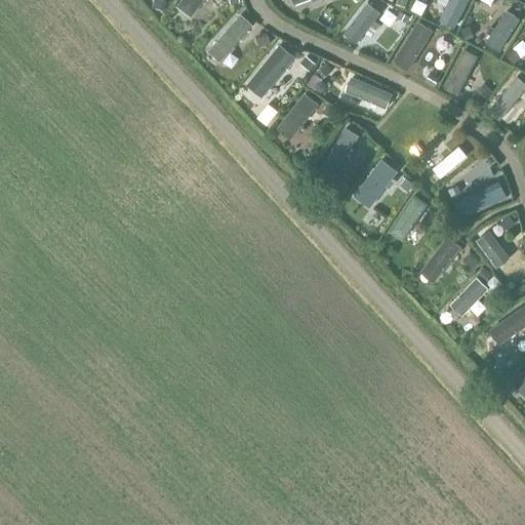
[(192,16),(204,0),(182,0),(177,6),(192,16)]
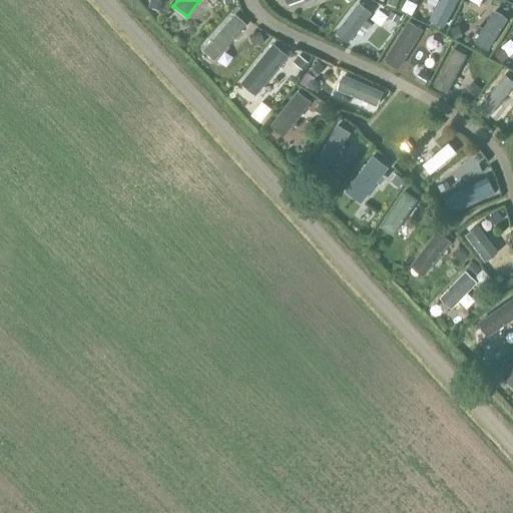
[(371,10),(359,0),(358,0),(335,29),(348,39),(371,10)]
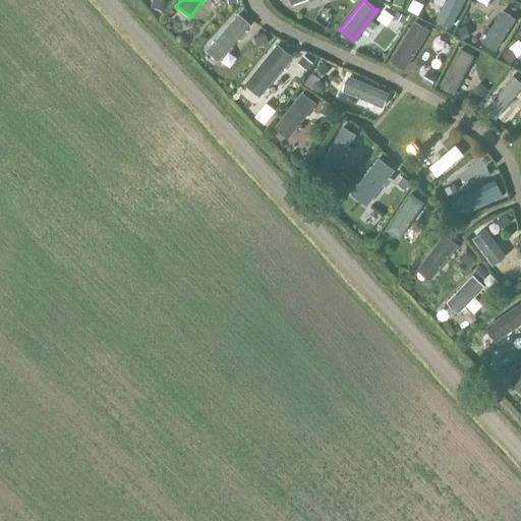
[(458,0),(456,0),(444,37),(456,41),(468,4),(458,0)]
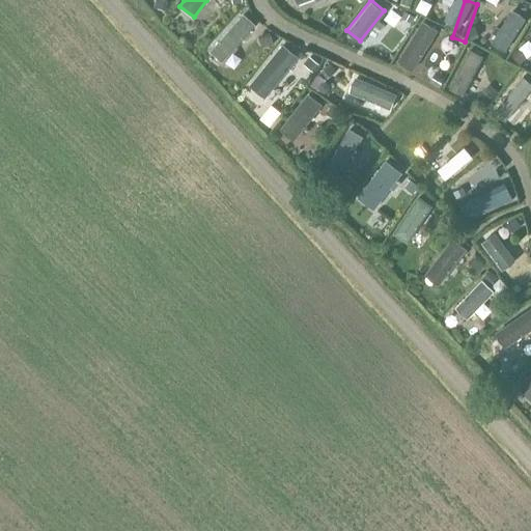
[(505,52),(526,20),(512,11),(501,30),(496,27),(493,33),(497,36),(492,44),(505,52)]
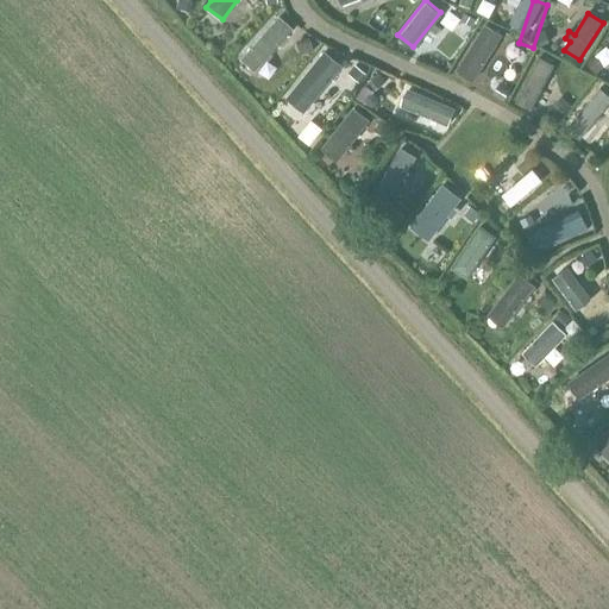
[(270,38),(245,82),(262,90),(286,46),(270,38)]
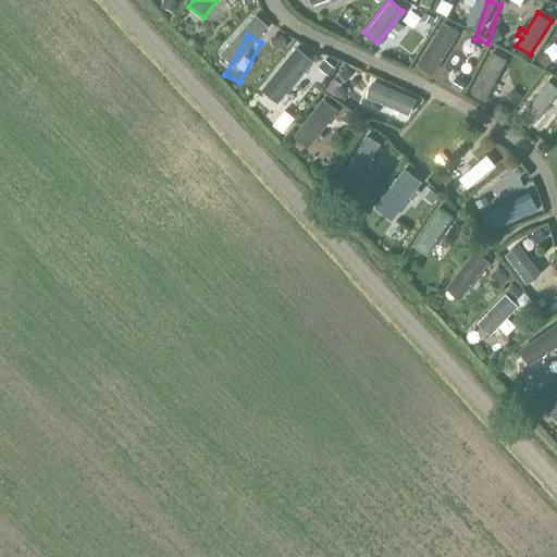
[(296,48),(262,90),(279,103),(312,61),(296,48)]
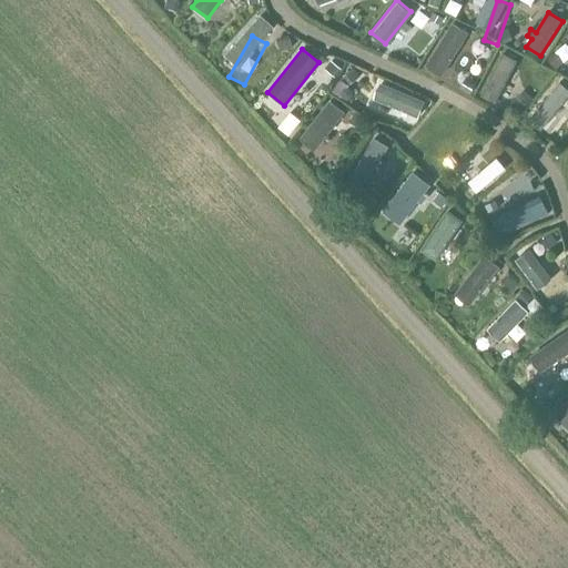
[(495,100),(516,58),(501,50),(480,92),(495,100)]
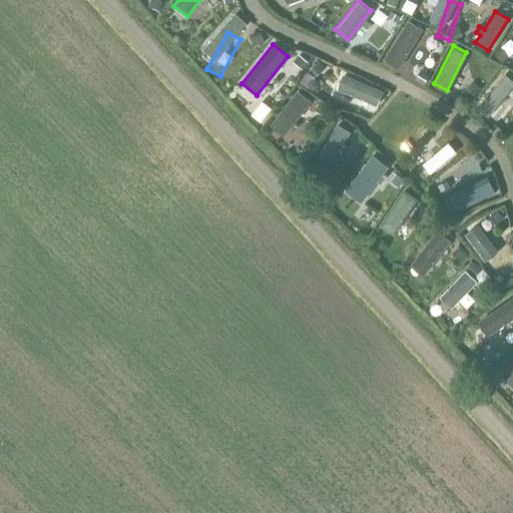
[(512,99),(503,90),(489,106),(484,101),(471,115),(488,131),(512,104),(512,99)]
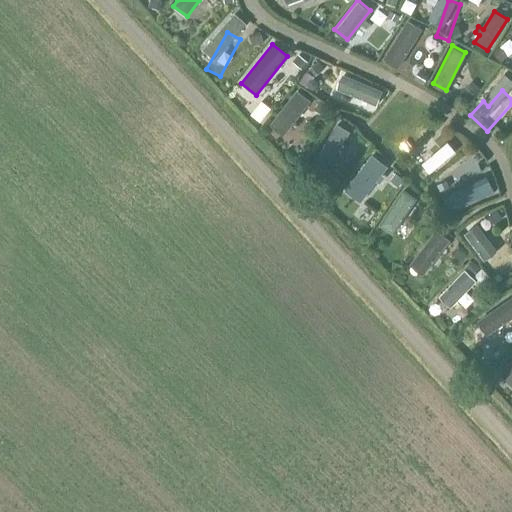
[(284,135),(311,101),(298,91),(271,124),(284,135)]
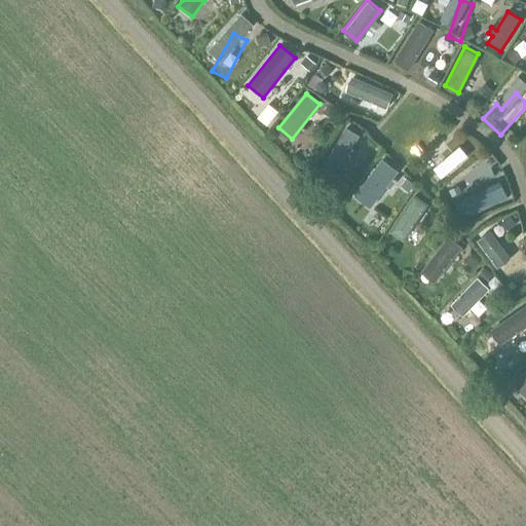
[(362,129),(377,105),(366,98),(349,122),(362,129)]
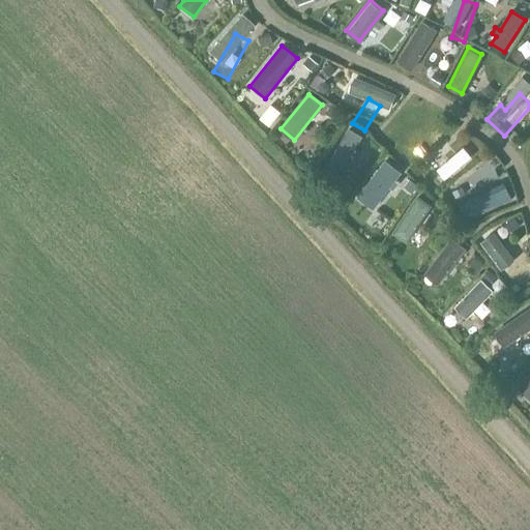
[(349,129),(323,171),(336,179),(362,138),(349,129)]
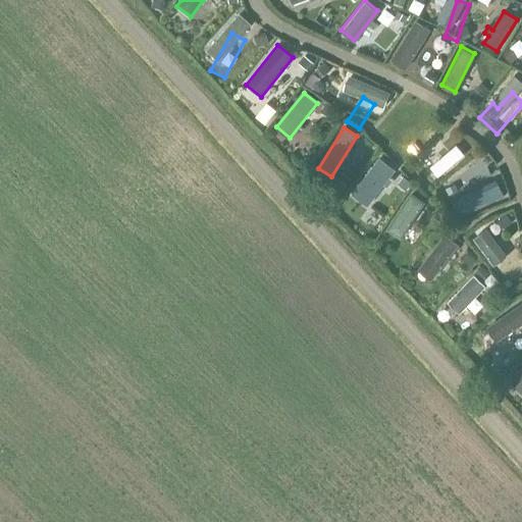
[(439,177),(465,155),(457,146),(431,168),(439,177)]
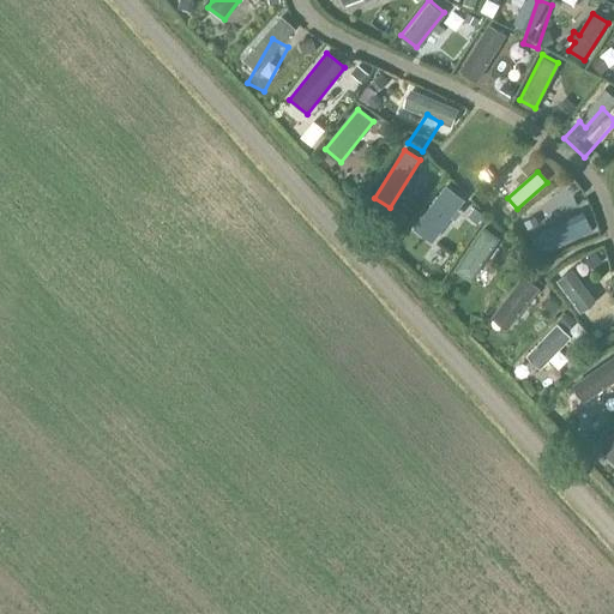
[(432,241),(464,193),(450,184),(417,230),(432,241)]
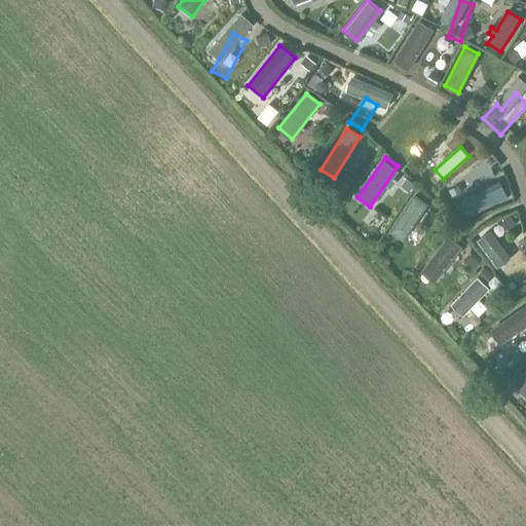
[(460,217),(505,195),(498,179),(453,200),(460,217)]
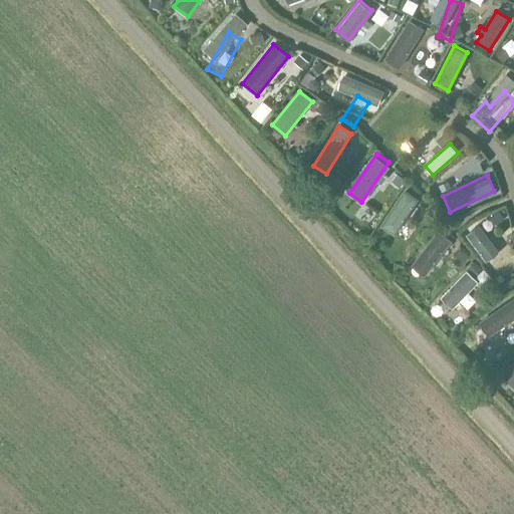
[(396,235),(420,200),(405,191),(381,226),(396,235)]
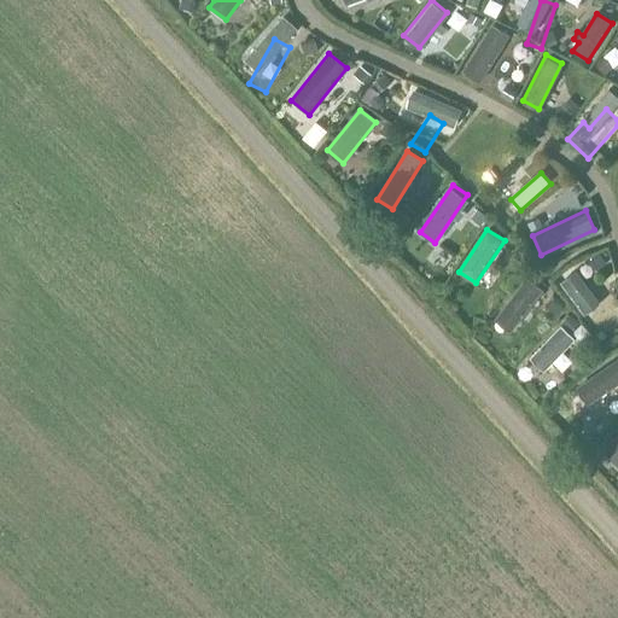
[(586,314),(600,303),(576,272),(561,283),(586,314)]
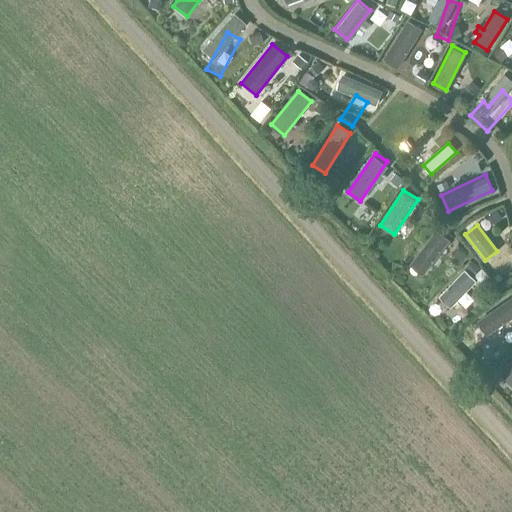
[(412,264),(424,274),(450,240),(438,231),(412,264)]
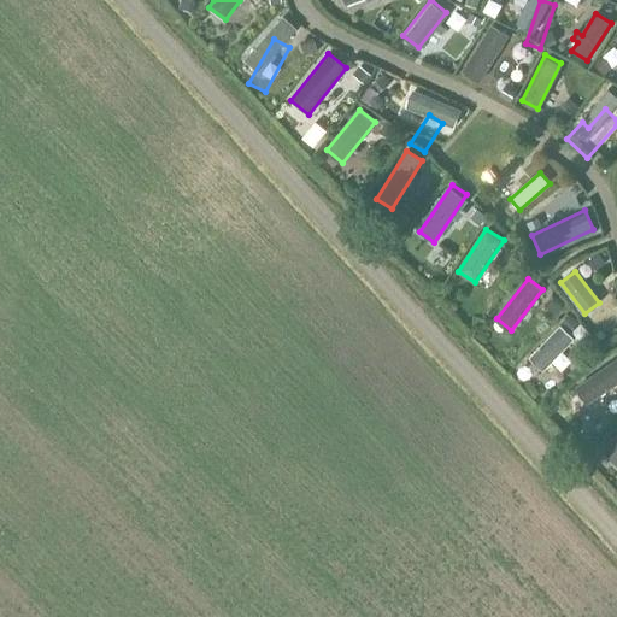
[(545,371),(574,339),(560,325),(530,358),(545,371)]
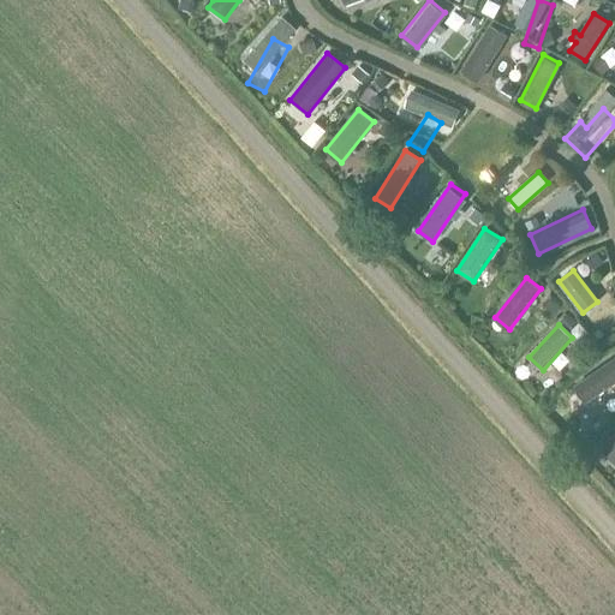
[(614,381),(614,358),(575,387),(586,401),(614,381)]
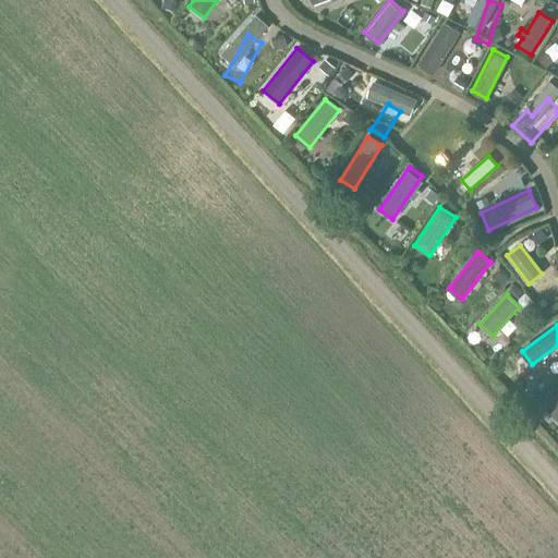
[(557,395),(548,404),(557,414),(557,395)]
